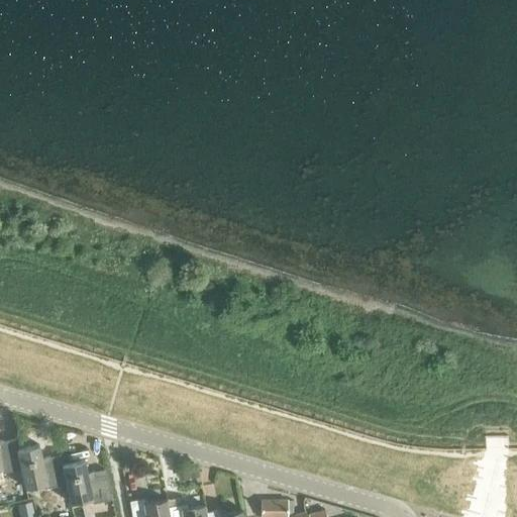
[(18,448),(19,448),(16,438),(0,441),(0,468),(2,468),(4,473),(22,469),(23,469),(18,448)]
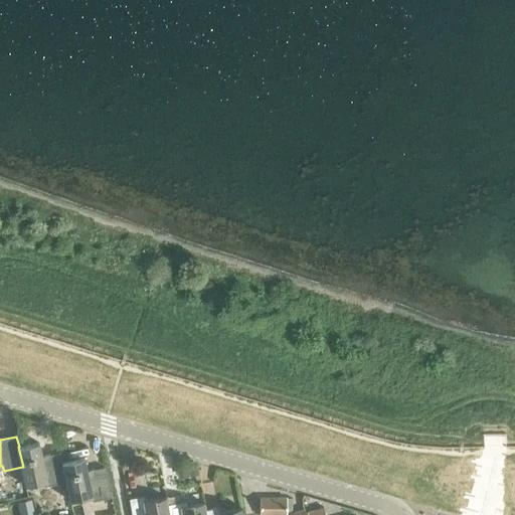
[(63,462),(64,462),(62,451),(42,456),(39,442),(19,447),(18,447),(23,467),(22,467),(27,487),(47,482),(48,487),(67,482),(68,482),(63,462)]
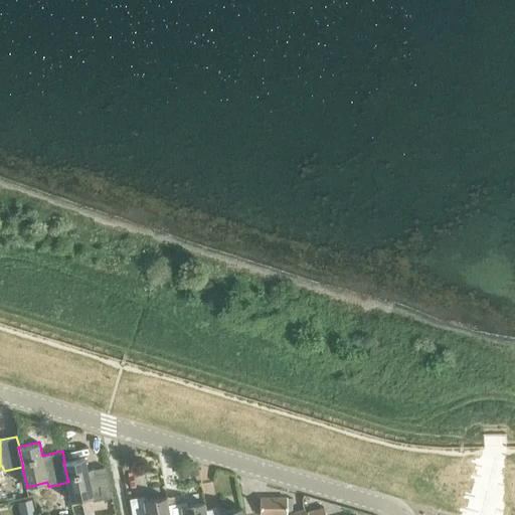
[(68,482),(67,482),(71,501),(92,497),(93,501),(112,497),(106,467),(87,471),(83,458),(64,462),(63,462),(68,482)]
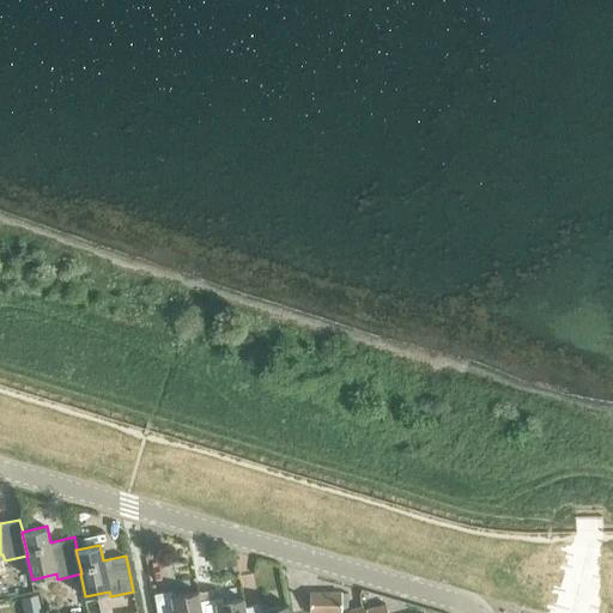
[(200,612),(199,600),(198,590),(173,595),(171,589),(153,593),(157,612),(200,612)]
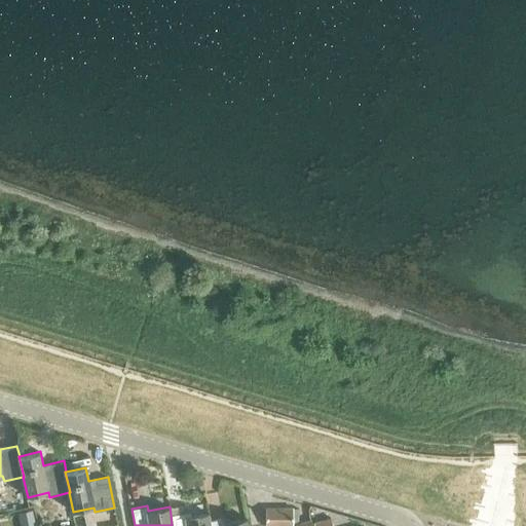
[(311,525),(310,521),(291,525),(291,508),(265,508),(264,525),(267,525),(311,525)]
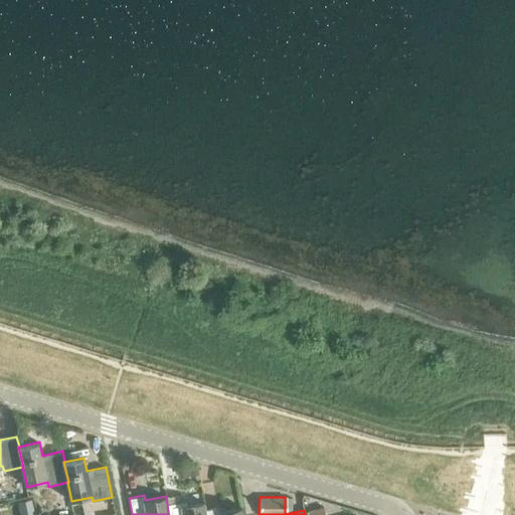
[(206,514),(205,509),(204,501),(183,505),(182,501),(167,504),(168,514),(206,514)]
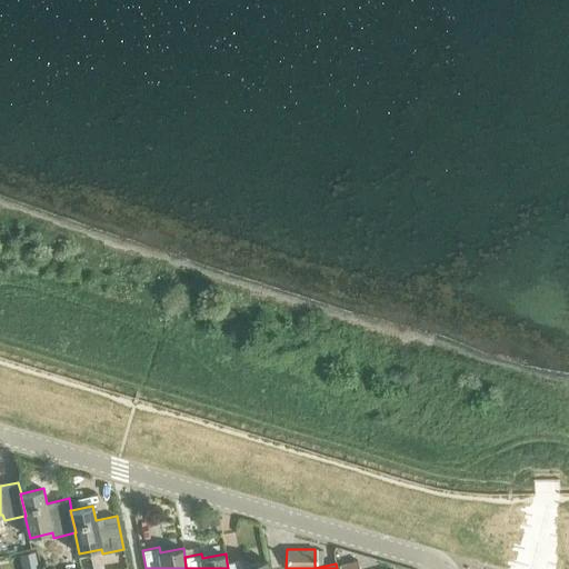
[(227,562),(228,568),(268,568),(267,560),(242,565),(241,559),(227,562)]
